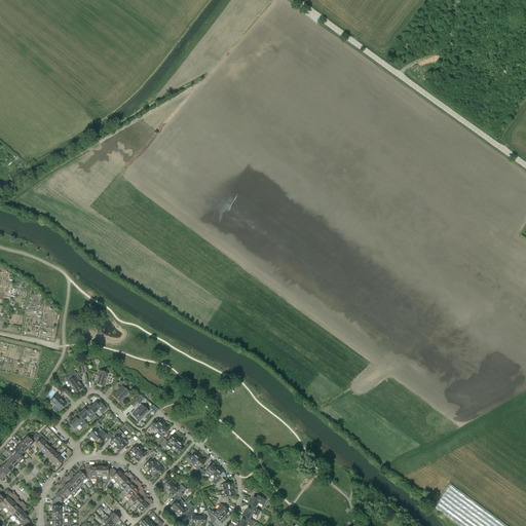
[(108,374),(99,371),(95,383),(104,386),(108,374)]
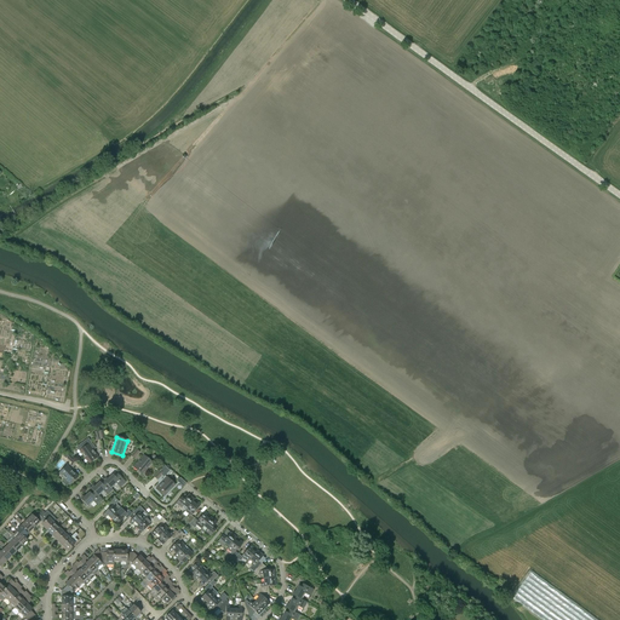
[(80,445),(82,449),(80,451),(89,464),(98,457),(93,451),(96,448),(89,438),(80,445)]
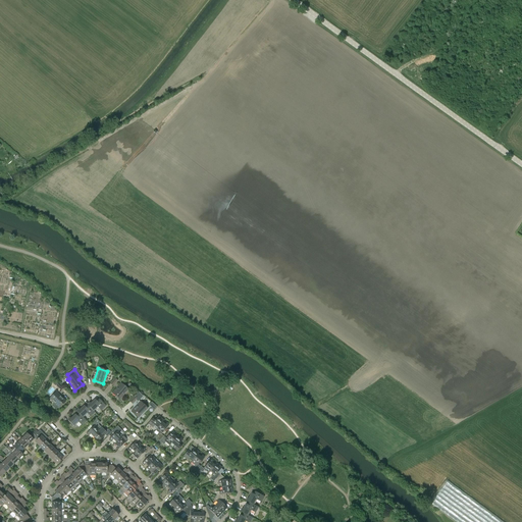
[(121,383),(113,393),(113,392),(112,394),(118,400),(122,395),(123,395),(128,389),(121,383)]
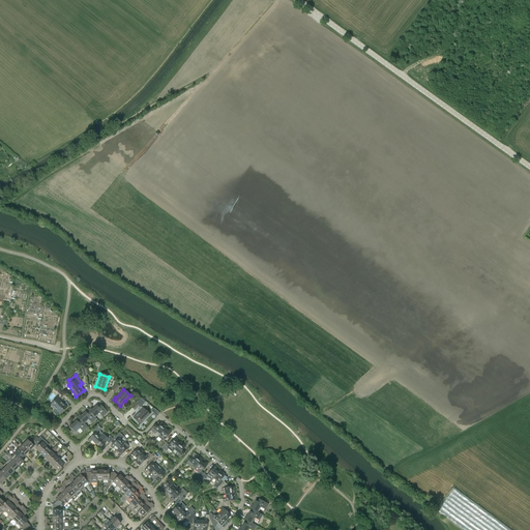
[(51,405),(55,409),(53,412),(57,415),(59,413),(60,414),(66,407),(65,406),(61,403),(60,403),(59,402),(56,399),(51,405)]
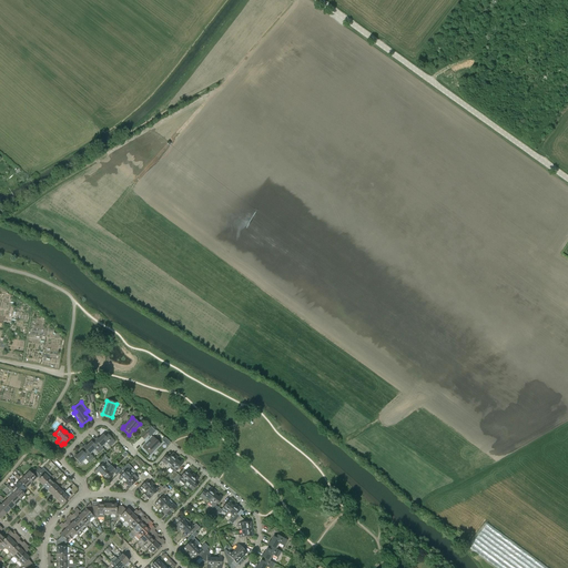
[(94,440),(95,442),(101,447),(105,443),(110,447),(115,442),(108,435),(105,437),(103,435),(99,439),(98,438),(94,440)]
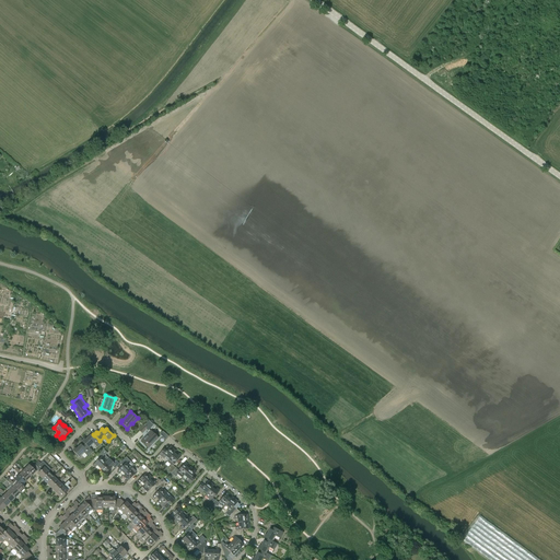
[(140,441),(148,447),(152,443),(152,444),(158,439),(151,432),(149,434),(149,435),(148,436),(147,435),(142,440),(140,441)]
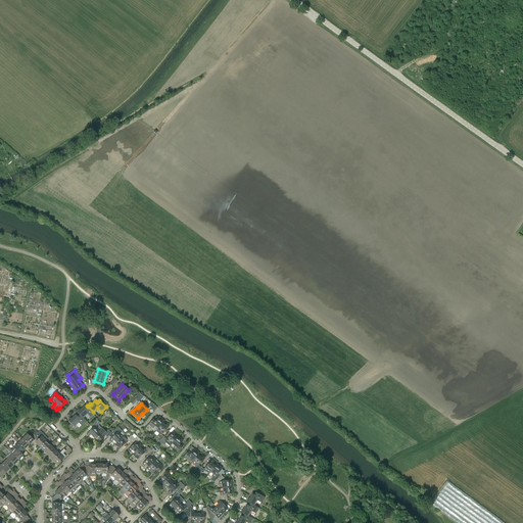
[(77,413),(80,416),(82,418),(87,414),(91,418),(95,414),(93,412),(88,407),(86,409),(84,407),(80,411),(79,410),(77,413)]
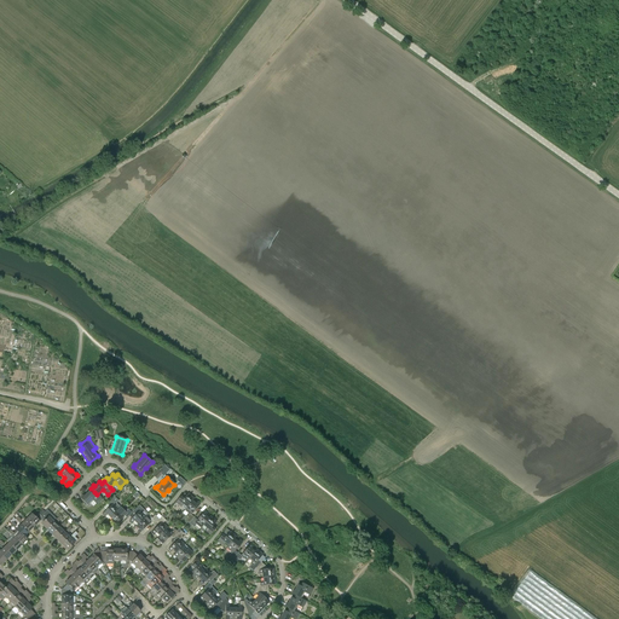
[(102,499),(97,495),(94,492),(92,495),(90,491),(84,497),(82,496),(80,498),(87,505),(92,501),(97,505),(102,499)]
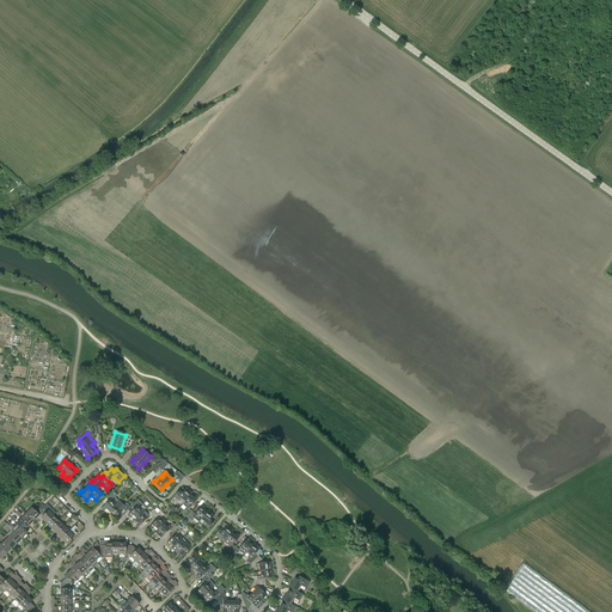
[(173,497),(183,505),(190,495),(191,493),(185,488),(181,494),(178,491),(173,497)]
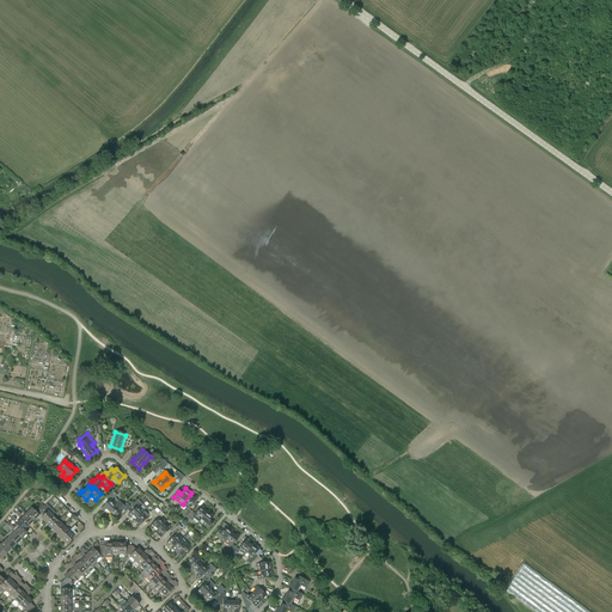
[(117,495),(114,491),(105,499),(108,501),(101,509),(104,512),(105,509),(109,512),(120,502),(115,497),(117,495)]
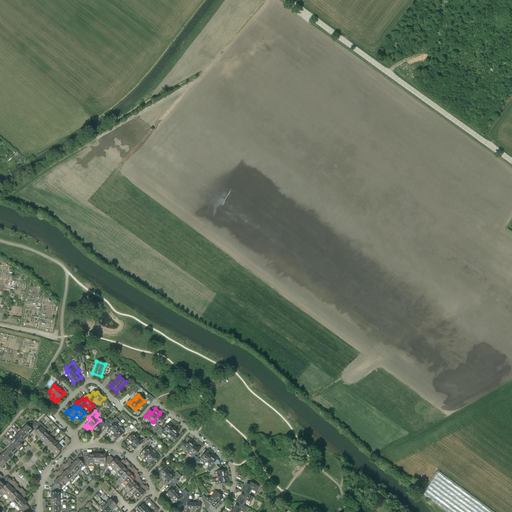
[(153,422),(156,425),(154,428),(156,429),(154,431),(156,433),(160,428),(158,426),(166,417),(163,415),(161,417),(159,414),(153,422)]
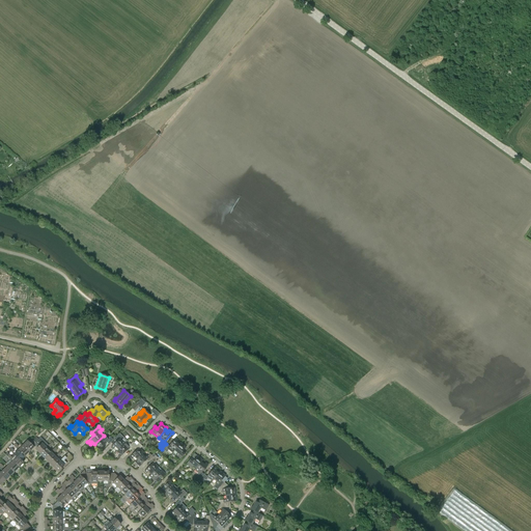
[(111,443),(113,445),(111,447),(113,449),(115,447),(117,450),(124,443),(127,441),(119,434),(115,439),(113,440),(111,443)]
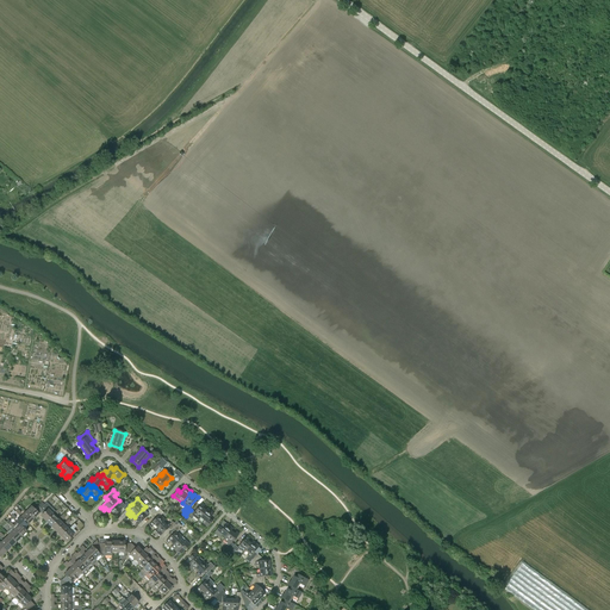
[(123,504),(122,503),(119,500),(109,510),(114,516),(122,509),(124,511),(128,509),(130,505),(125,502),(123,504)]
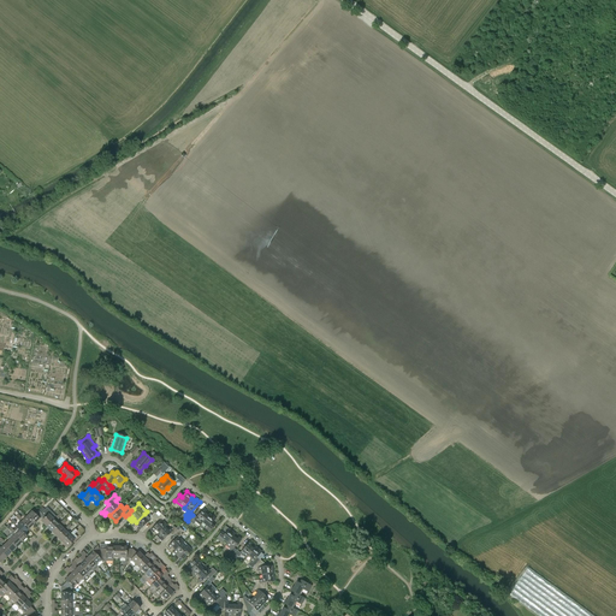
[(41,521),(47,527),(57,517),(47,508),(41,514),(45,516),(46,517),(41,521)]
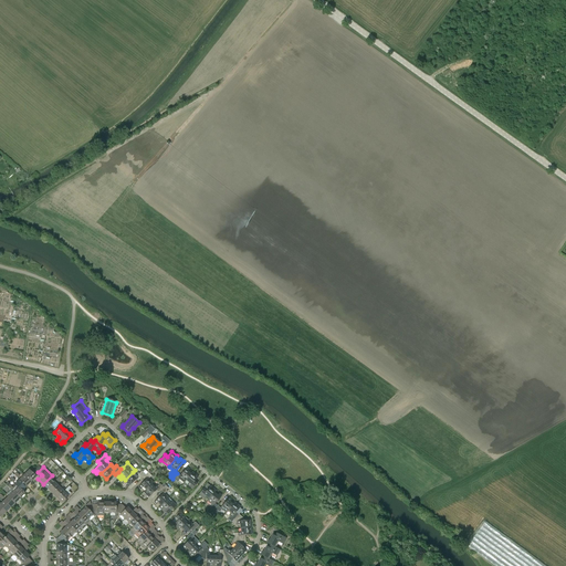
[(177,473),(173,479),(177,482),(179,480),(184,483),(186,481),(186,480),(190,474),(187,472),(189,470),(187,468),(180,475),(177,473)]
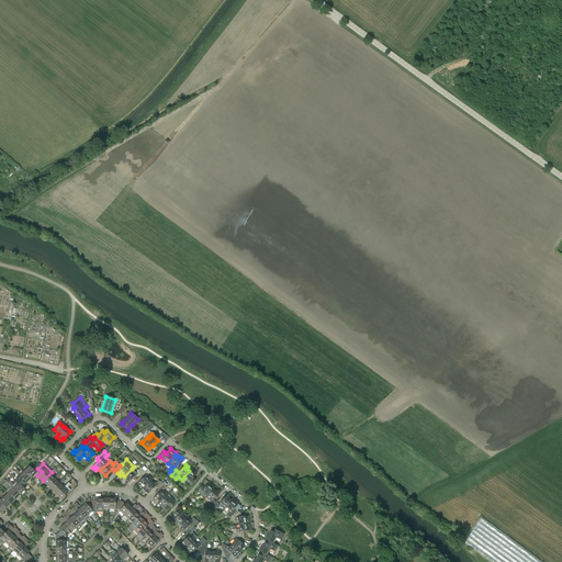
[(31,479),(37,472),(38,473),(41,471),(37,469),(35,470),(33,468),(32,470),(29,467),(24,472),(31,479)]
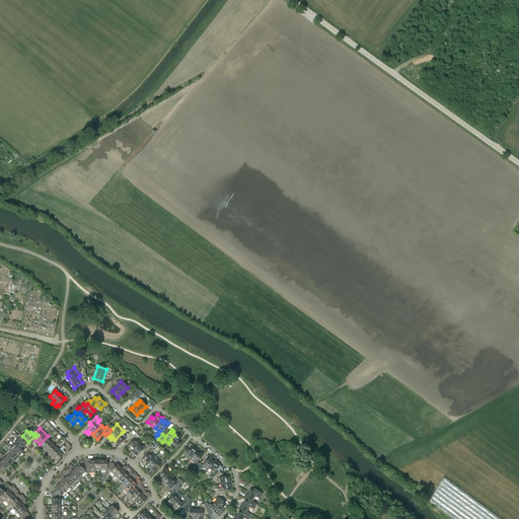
[(131,438),(133,436),(130,432),(128,435),(127,434),(125,436),(122,433),(115,440),(113,442),(117,444),(117,443),(120,445),(127,438),(129,440),(131,438)]
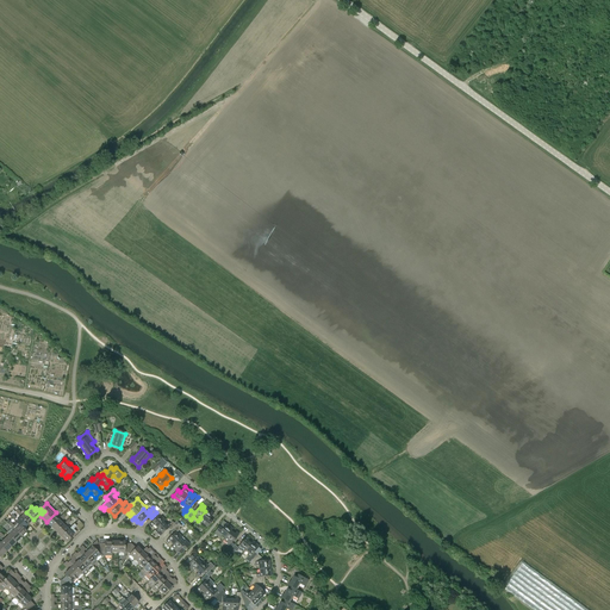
[(56,512),(47,522),(51,527),(58,520),(55,517),(61,511),(58,509),(56,512)]
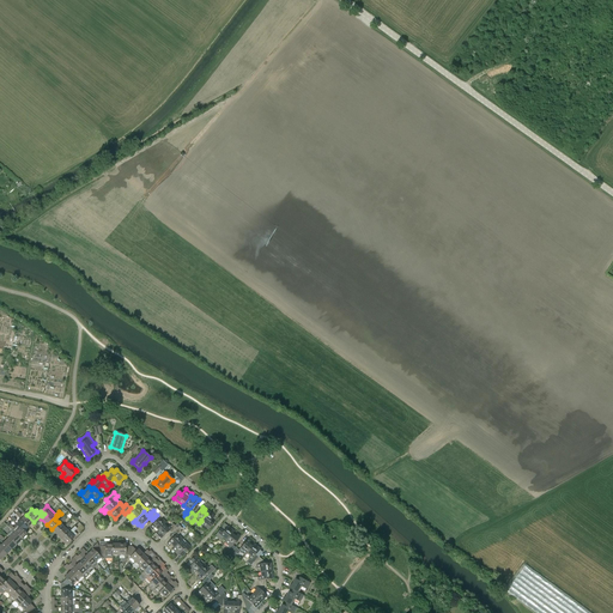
[(155,528),(158,532),(163,526),(165,523),(162,519),(164,516),(161,511),(157,515),(155,517),(157,520),(150,528),(152,530),(155,528)]
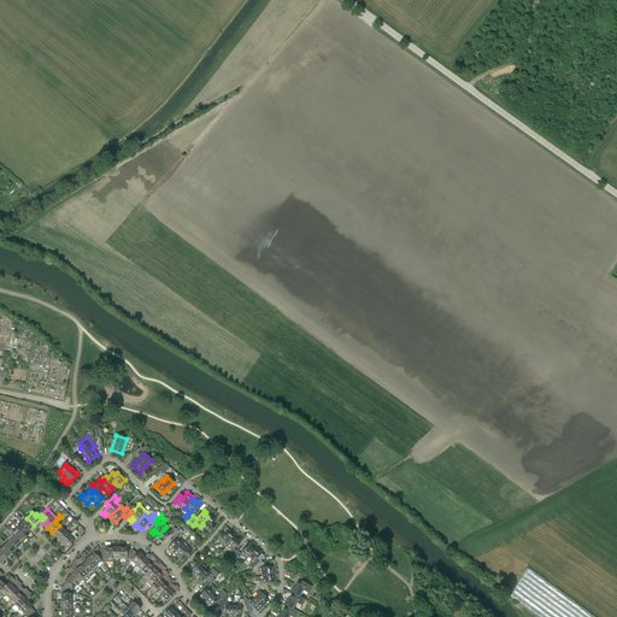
[(203,523),(203,524),(206,527),(204,529),(210,534),(215,528),(211,526),(216,519),(210,515),(207,517),(203,523)]
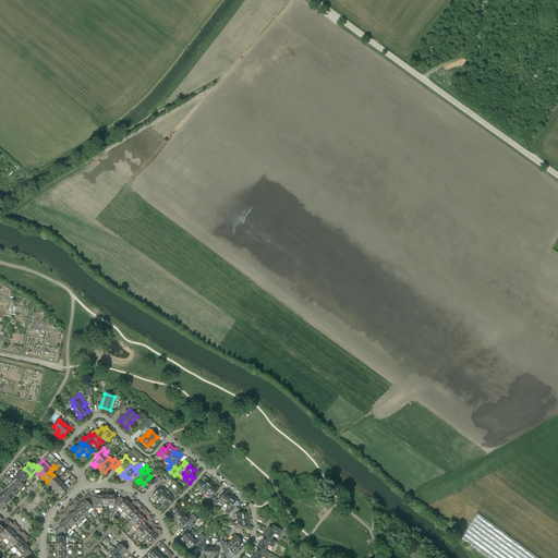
[(24,469),(20,473),(26,480),(31,475),(24,469)]
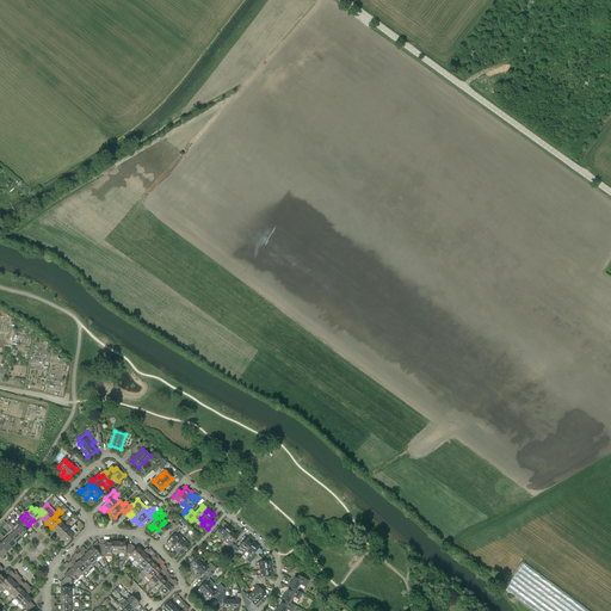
[(23,530),(29,525),(22,518),(16,523),(19,526),(23,530)]
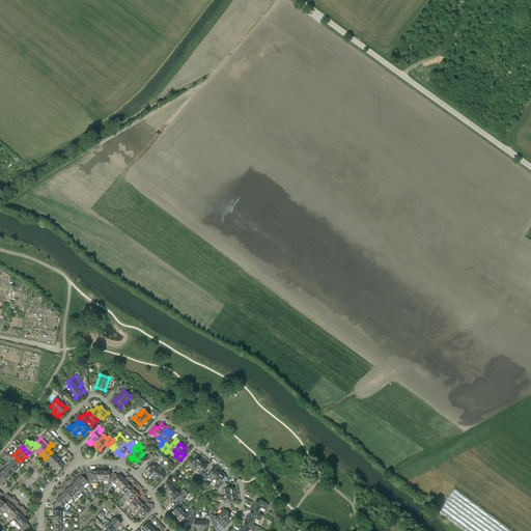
[(45,458),(49,463),(55,456),(51,452),(45,458)]
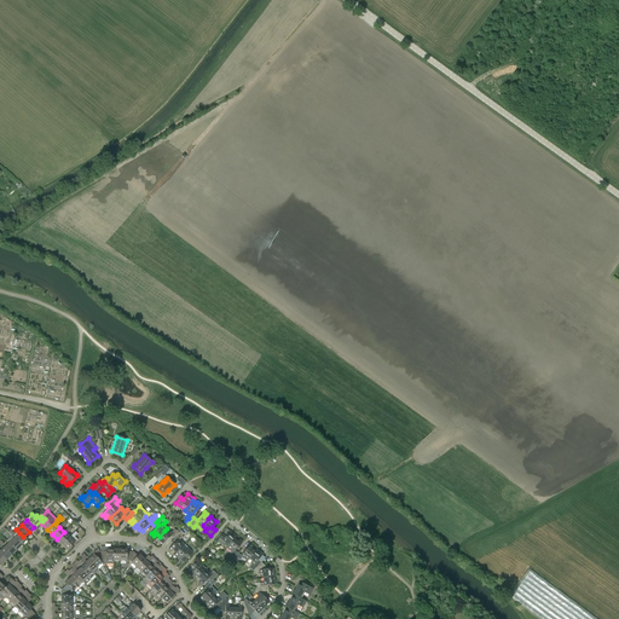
[(165,531),(160,537),(157,538),(162,544),(171,537),(173,539),(175,537),(179,533),(174,530),(172,532),(171,531),(168,533),(165,531)]
